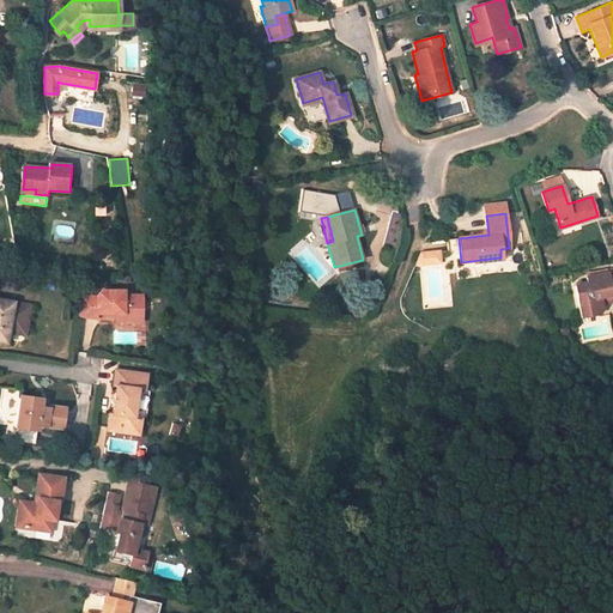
[(418,266),(442,265),(442,250),(418,252),(418,266)]
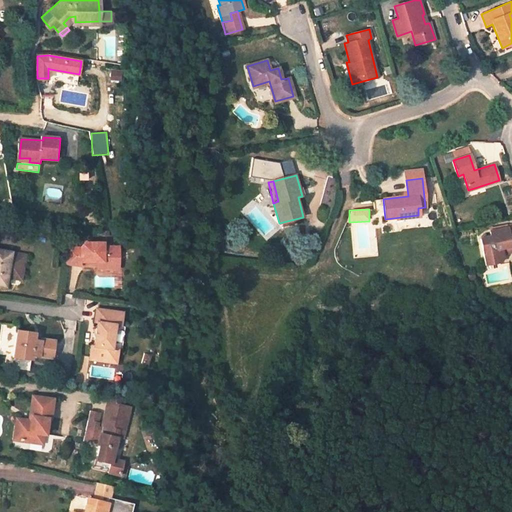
[(507,229),(489,233),(490,237),(480,239),(484,254),(486,265),(500,262),(504,256),(502,248),(511,245),(511,231),(508,233),(507,229)]
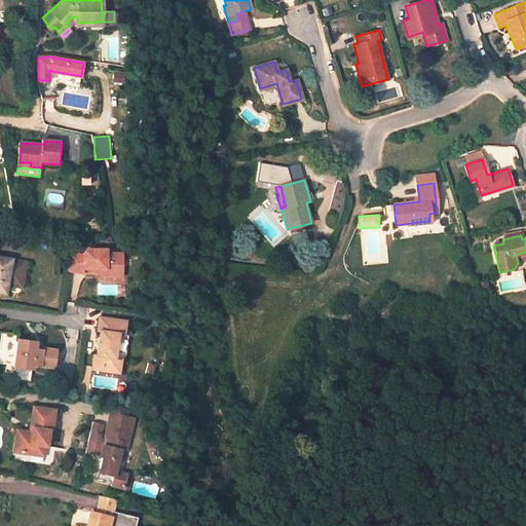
[(69,251),(66,272),(86,275),(85,270),(103,268),(109,267),(114,272),(123,272),(122,249),(106,250),(106,246),(87,247),(82,253),(69,251)]
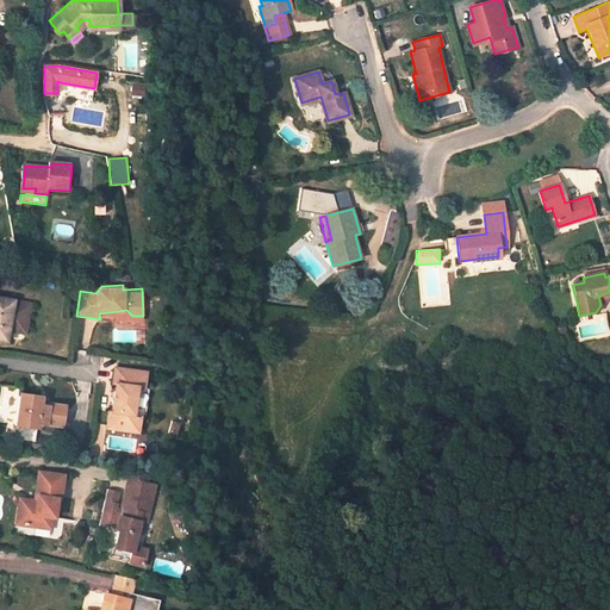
[(16,300),(0,297),(0,338),(8,341),(10,334),(26,336),(31,306),(14,304),(16,300)]
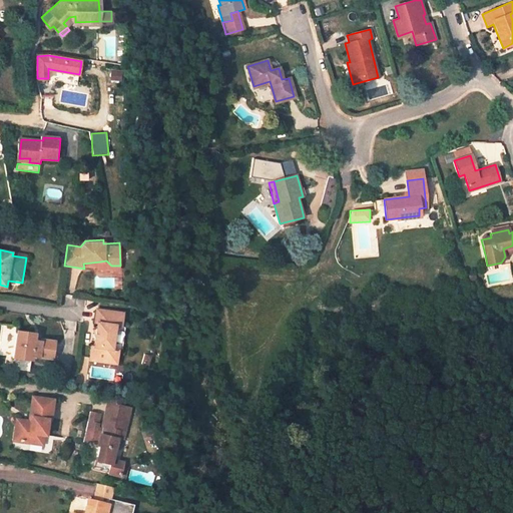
[(111,349),(115,325),(120,326),(123,313),(96,309),(94,322),(97,323),(93,347),(90,346),(88,360),(114,363),(116,350),(111,349)]
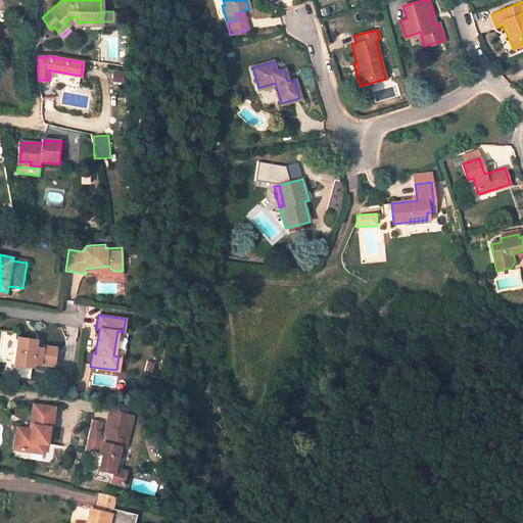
[(41,348),(34,347),(35,341),(15,338),(11,365),(31,368),(32,364),(52,367),(55,348),(41,346),(41,348)]
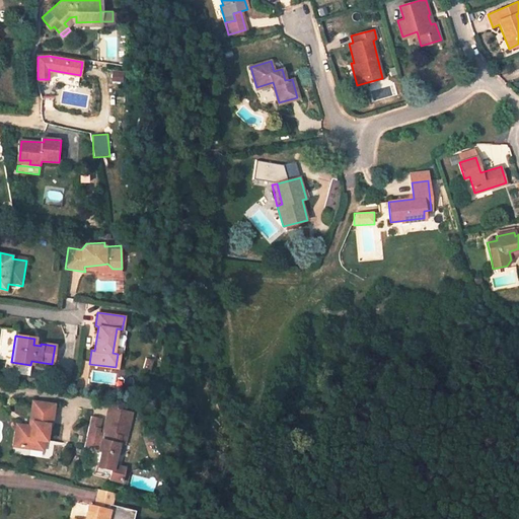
[(109,406),(123,410),(125,401),(110,399),(109,406)]
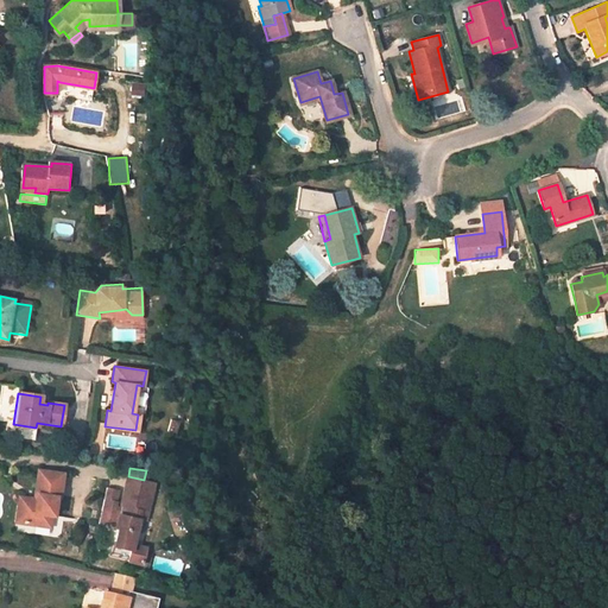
[(63,474),(39,470),(35,499),(20,496),(19,500),(17,523),(44,526),(45,515),(55,517),(57,498),(59,498),(63,474)]
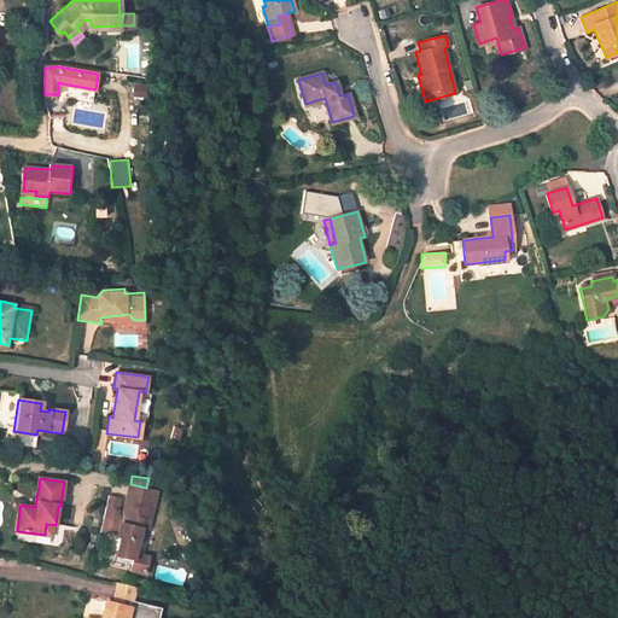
[(139,540),(144,519),(150,520),(157,490),(146,488),(130,484),(123,514),(118,535),(121,536),(117,552),(117,554),(133,558),(130,566),(130,569),(145,572),(149,555),(144,554),(135,552),(139,540)]
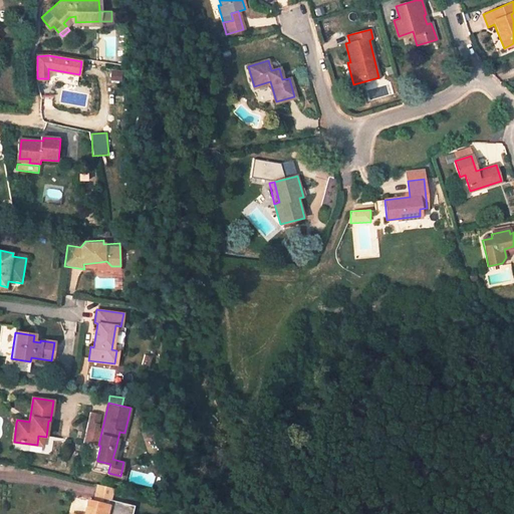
[(91,411),(88,421),(98,424),(100,413),(91,411)]
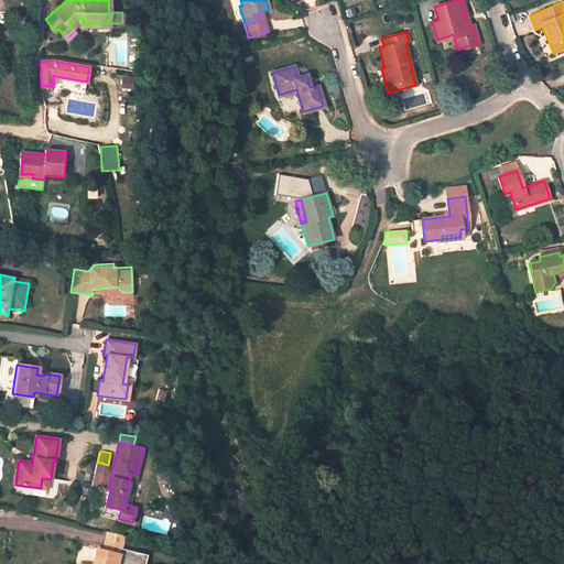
[(97,462),(91,485),(102,487),(107,468),(108,465),(97,462)]
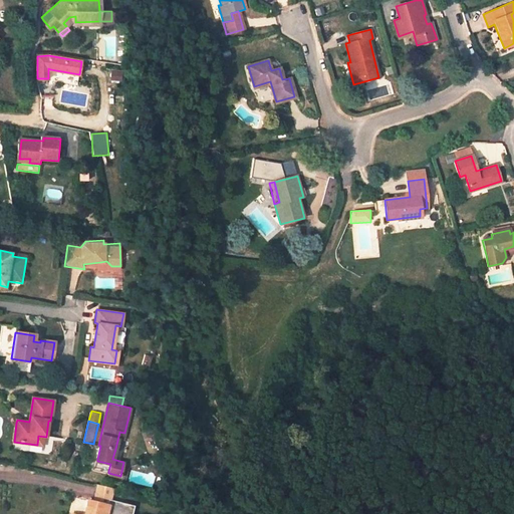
[(97,427),(93,444),(98,445),(102,428),(97,427)]
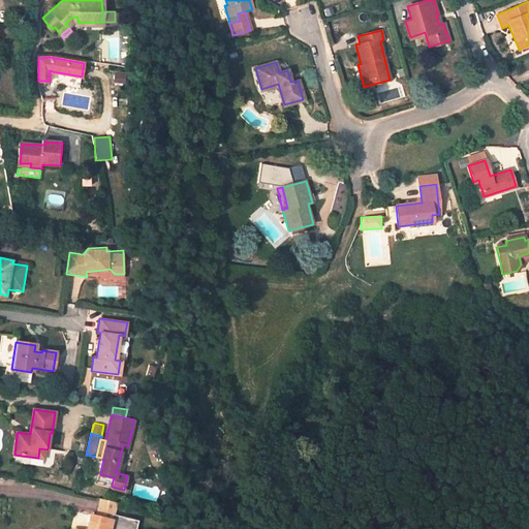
[(123,444),(119,462),(123,464),(128,445),(123,444)]
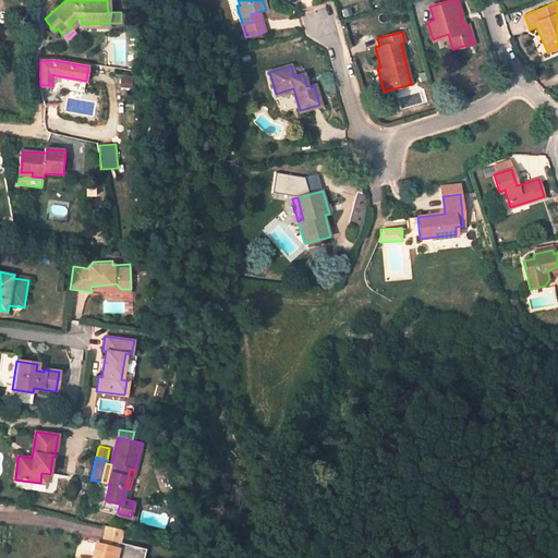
[(48,484),(50,474),(41,473),(40,483),(48,484)]
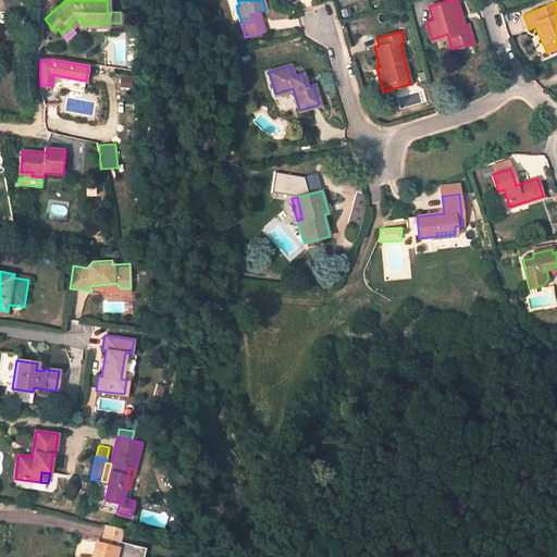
[(100,507),(118,510),(120,503),(106,499),(106,497),(102,497),(100,507)]
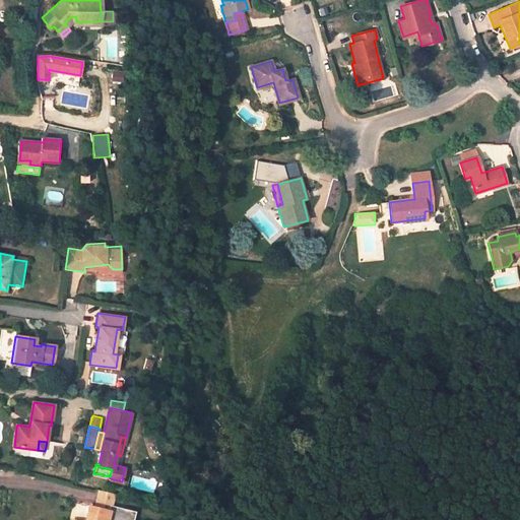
[(134,519),(137,511),(111,504),(114,494),(101,491),(95,508),(88,507),(85,519),(134,519)]
